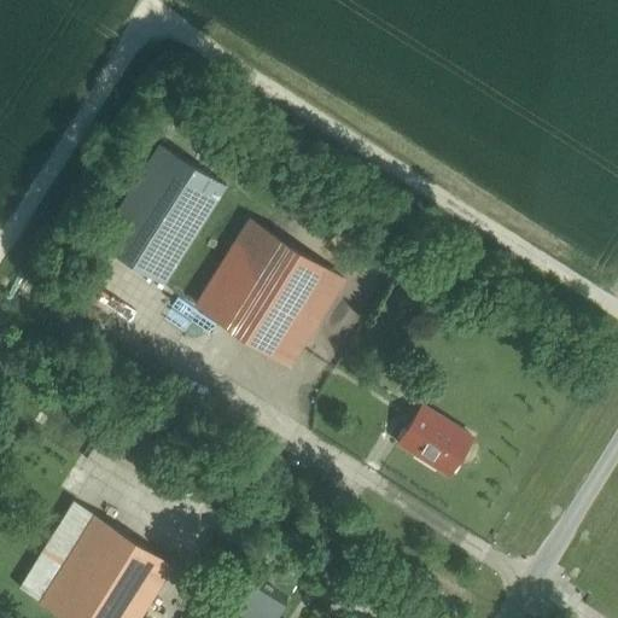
[(162,283),(225,184),(158,143),(95,240),(162,283)]
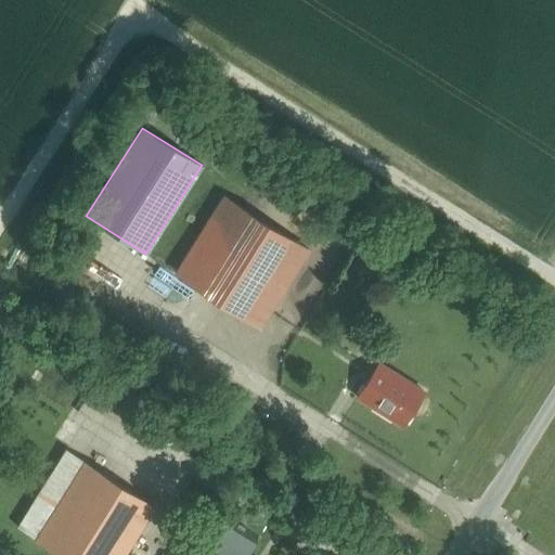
[(222,196),(207,220),(175,272),(259,326),(307,250),(222,196)]
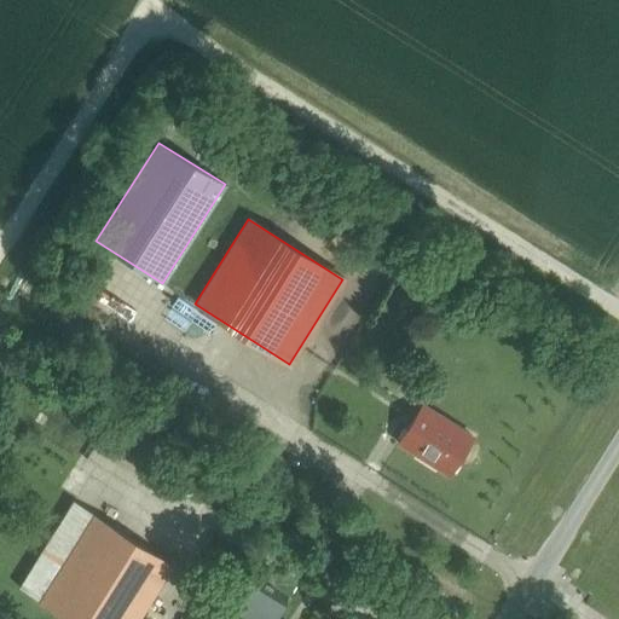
[(0,277),(0,293),(15,299),(19,285),(0,277)]
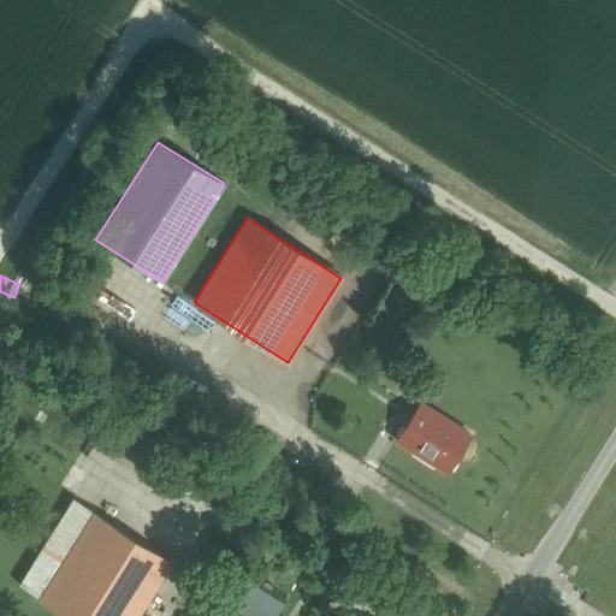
[(445,473),(468,434),(419,403),(395,440),(445,473)]
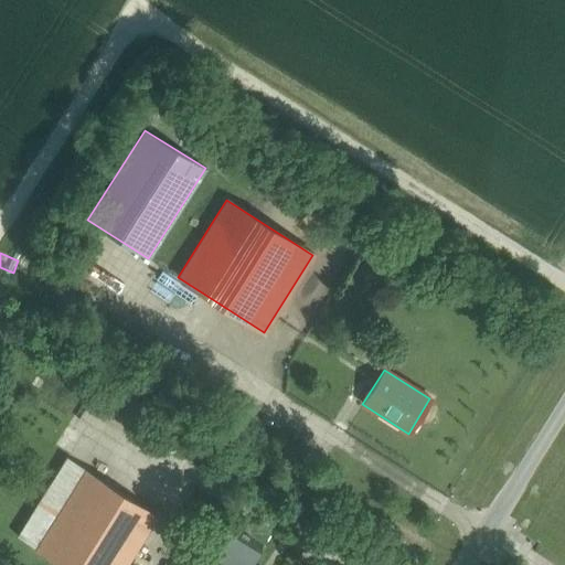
[(77,430),(87,408),(65,398),(55,419),(77,430)]
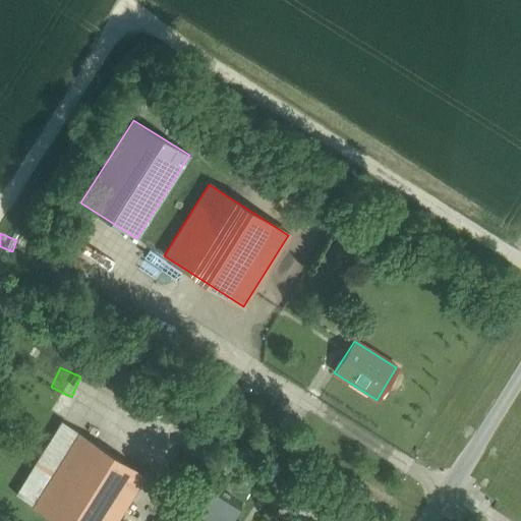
[(59,424),(14,496),(54,520),(114,520),(142,476),(59,424)]
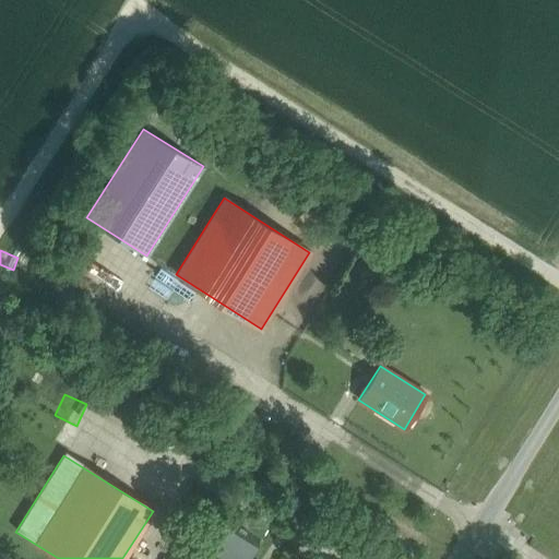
[(247,558),(259,539),(232,523),(215,549),(229,558),(233,552),(241,558),(247,558)]
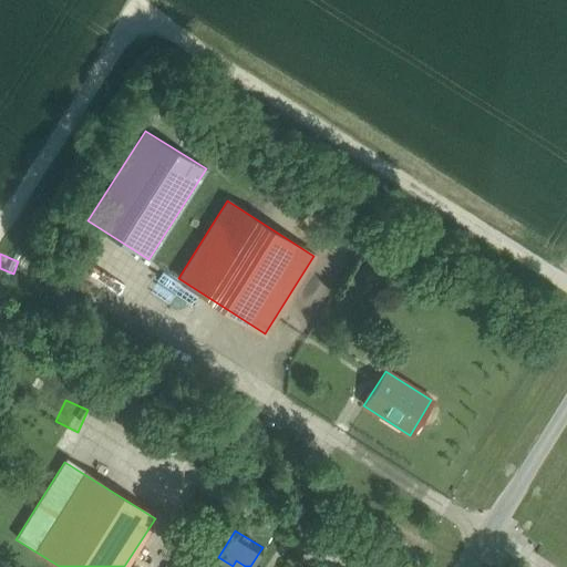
All buildings are outlined.
